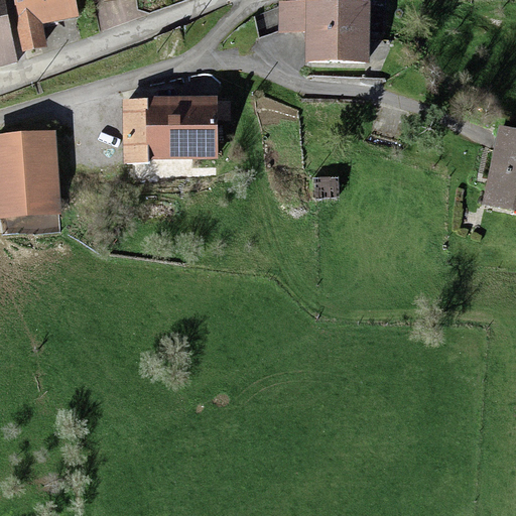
[(0,0),(0,66),(17,60),(5,0),(0,0)]
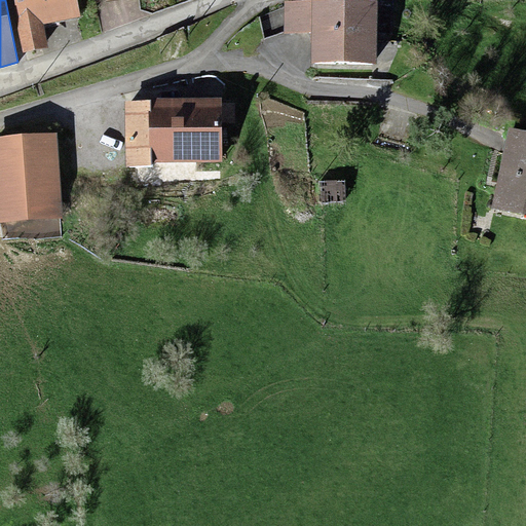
[(77,0),(12,0),(23,53),(47,47),(44,24),(80,16),(77,0)]
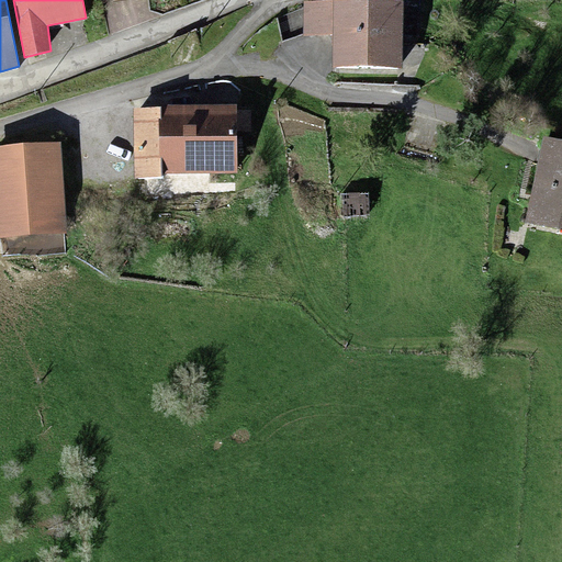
[(333,68),(402,68),(403,0),(366,0),(303,1),(303,35),(333,34),(333,68)]
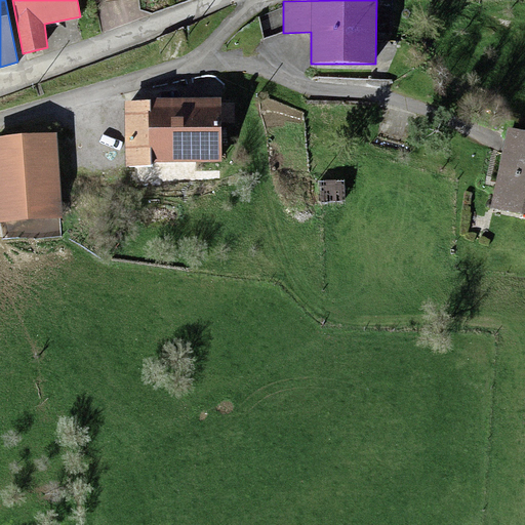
[(221,96),(123,98),(126,166),(220,160),(221,96)]
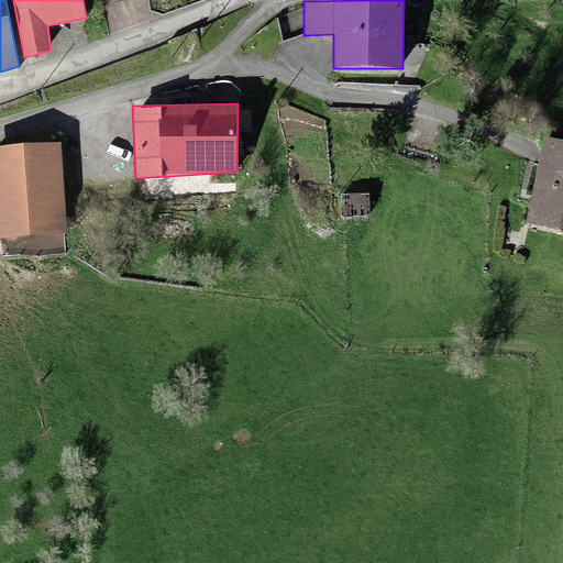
[(562,140),(544,136),(526,223),(562,232),(562,140)]
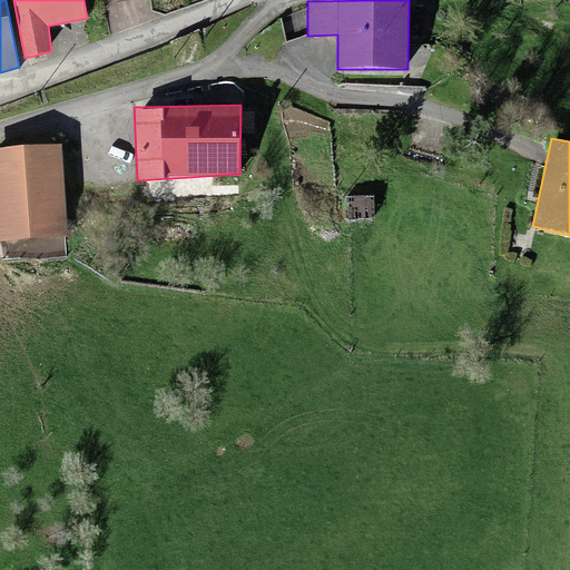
[(61,146),(0,149),(0,241),(68,236),(61,146)]
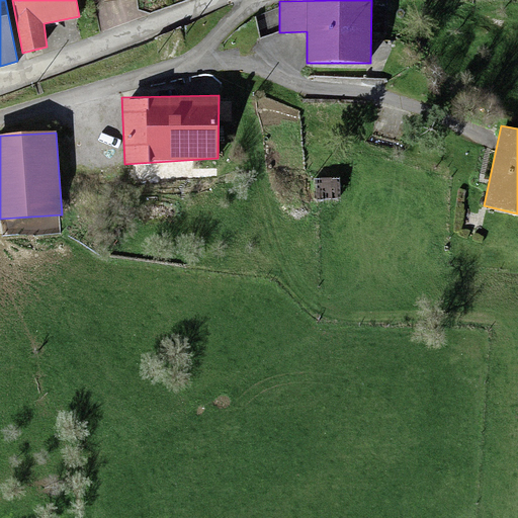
[(338,189),(315,187),(314,203),(337,205),(338,189)]
